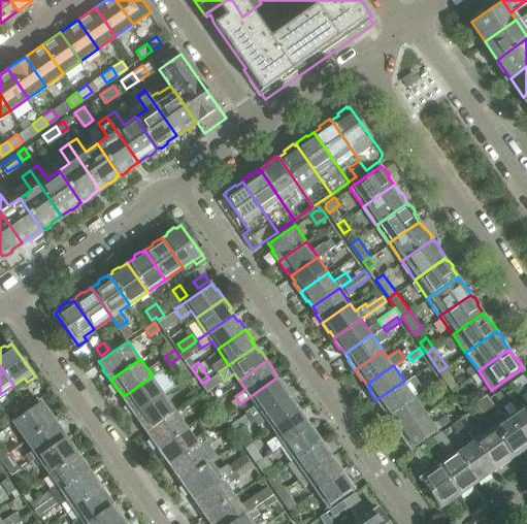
[(447,366),(439,371),(452,389),(459,385),(447,366)]
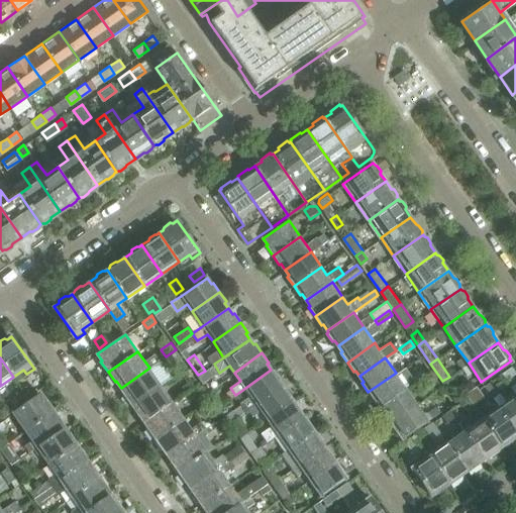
[(426,365),(418,371),(422,378),(424,376),(431,371),(426,365)]
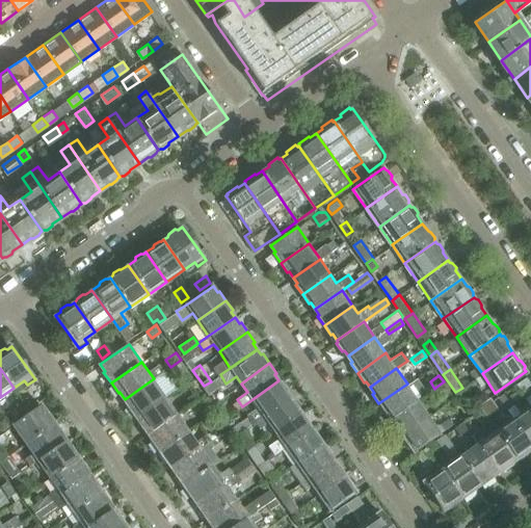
[(530,380),(527,375),(516,383),(522,389),(530,383),(530,380)]
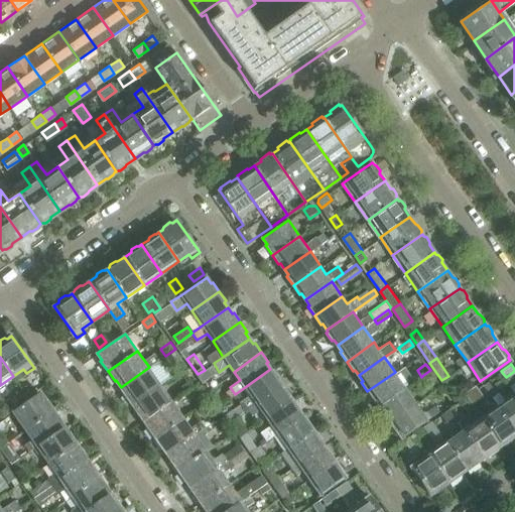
[(149,367),(121,387),(125,393),(123,394),(131,404),(160,384),(149,367)]
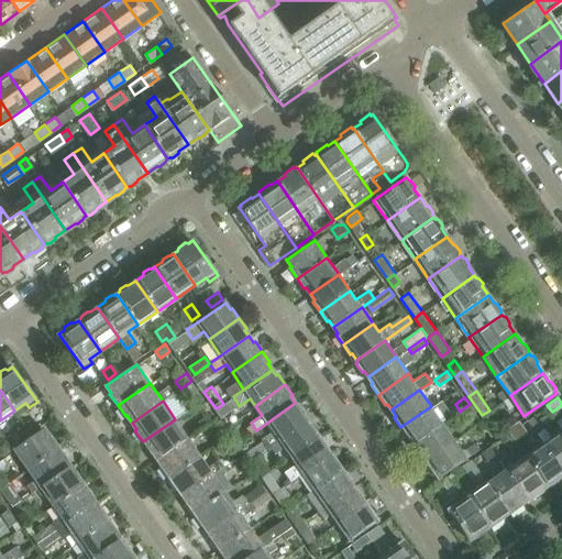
[(302,413),(304,412),(298,403),(296,404),(295,403),(267,423),(272,430),(262,438),(267,447),(278,439),(307,419),(302,413)]
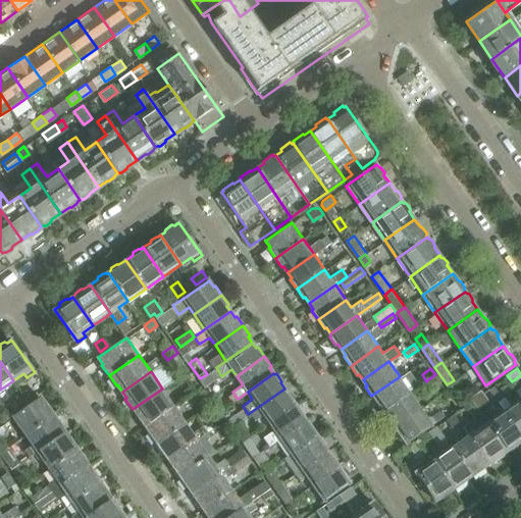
[(446,391),(435,374),(428,379),(439,395),(446,391)]
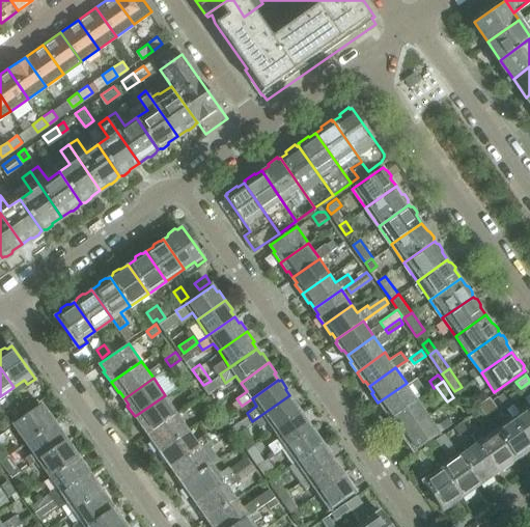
[(407,383),(378,403),(385,413),(387,412),(391,418),(417,399),(407,383)]
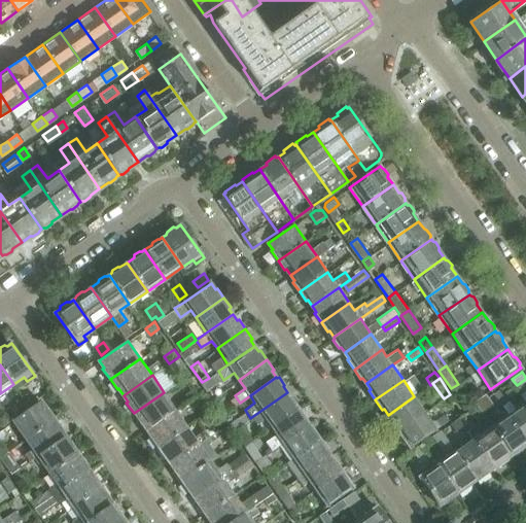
[(198,383),(185,391),(190,398),(203,390),(198,383)]
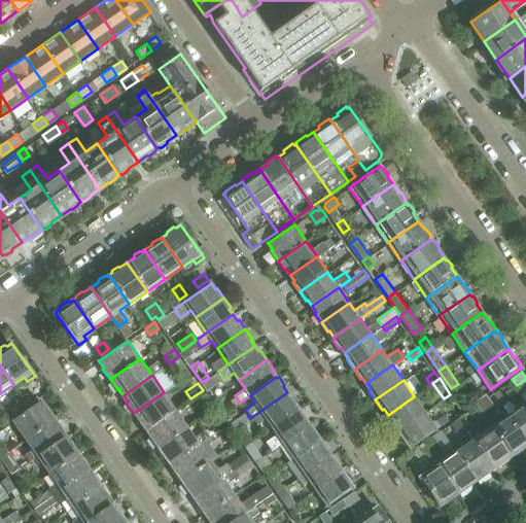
[(164,392),(134,413),(141,423),(142,422),(147,428),(176,409),(164,392)]
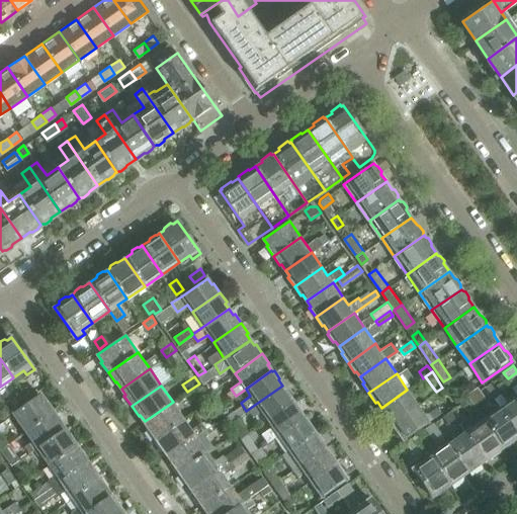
[(282,386),(256,404),(267,419),(294,400),(287,391),(286,392),(282,386)]
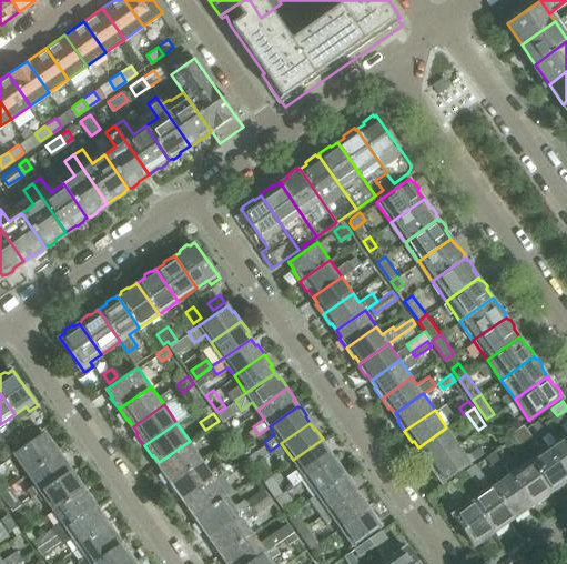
[(524,423),(513,431),(520,443),(533,434),(527,426),(524,423)]
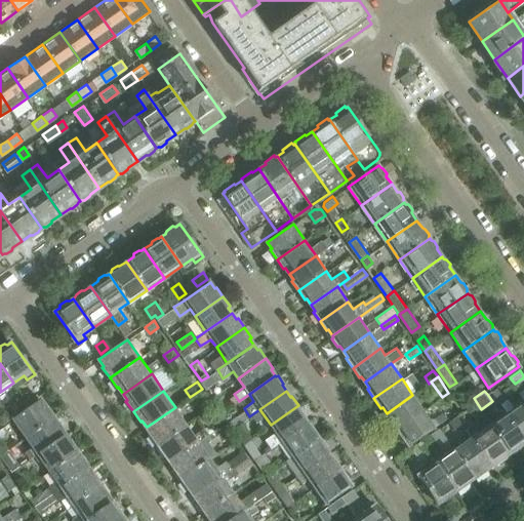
[(27,392),(22,395),(28,403),(33,400),(27,392)]
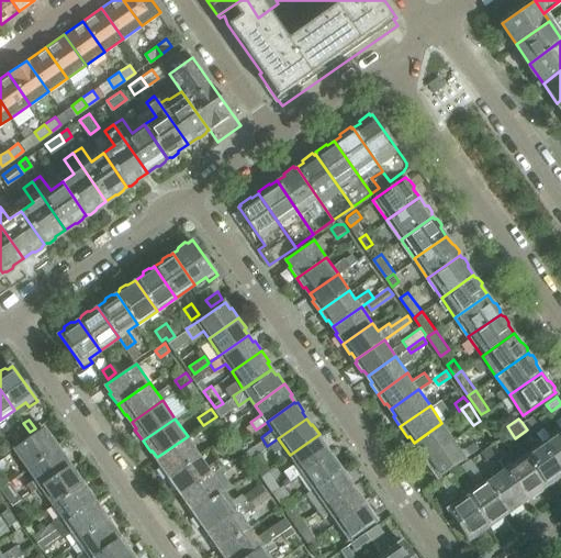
[(414,443),(418,448),(416,449),(424,460),(453,439),(441,423),(414,443)]
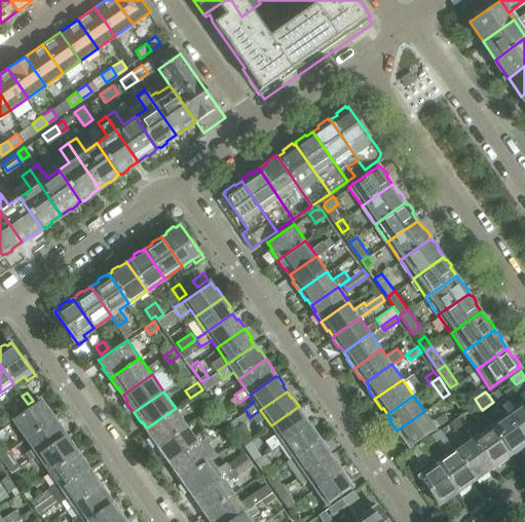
[(41,400),(12,420),(25,438),(55,416),(48,406),(46,407),(41,400)]
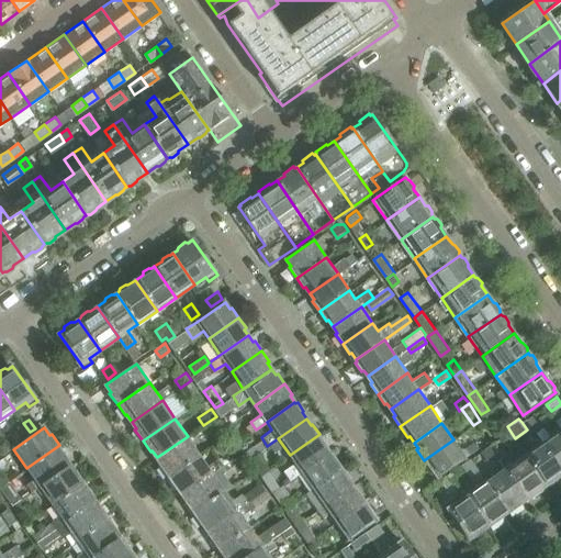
[(506,427),(498,433),(501,436),(503,439),(511,434),(506,427)]
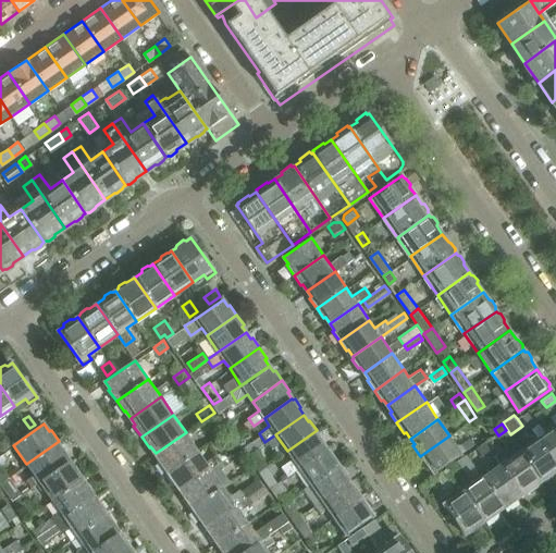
[(555,425),(538,437),(555,463),(555,425)]
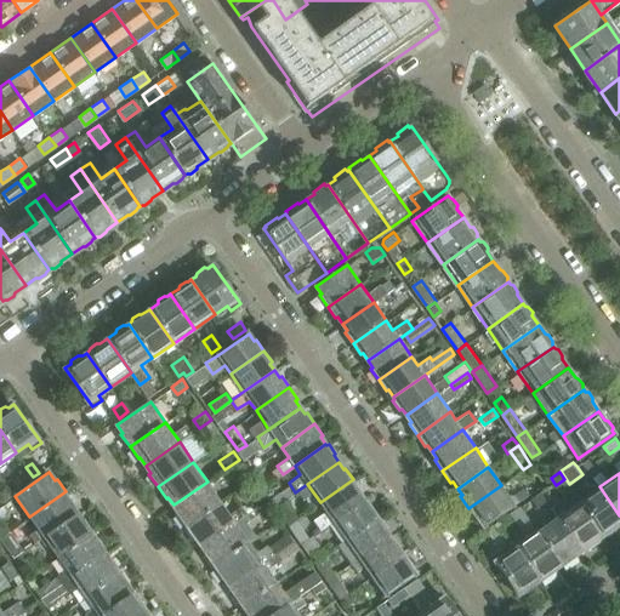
[(13,475),(5,482),(12,491),(21,485),(13,475)]
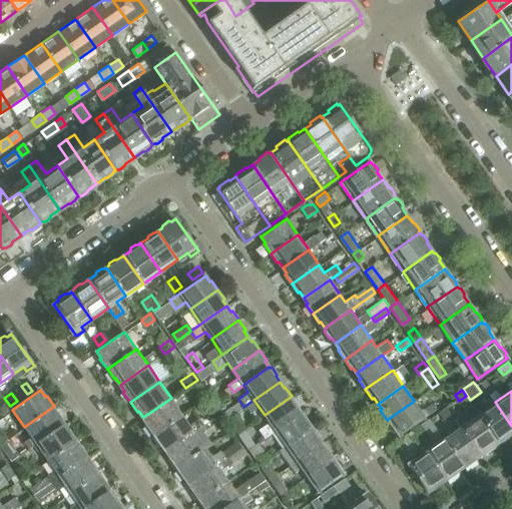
[(292,396),(265,415),(275,430),(301,412),(297,406),(298,405),(292,396)]
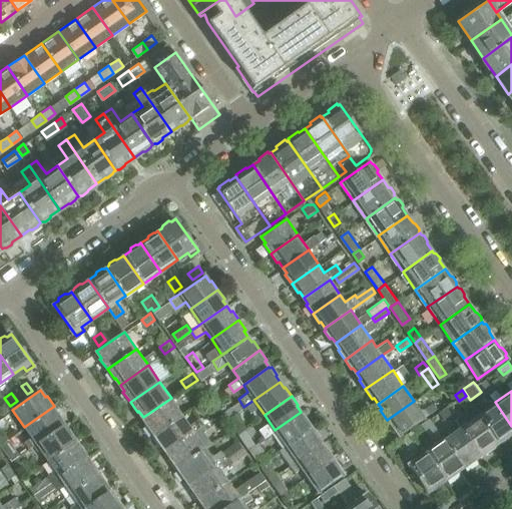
[(147,424),(145,425),(152,435),(182,414),(171,398),(143,417),(147,424)]
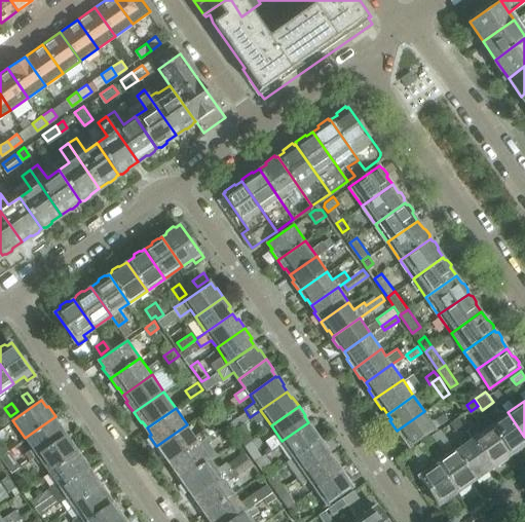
[(424,411),(397,431),(403,440),(405,439),(409,445),(436,426),(424,411)]
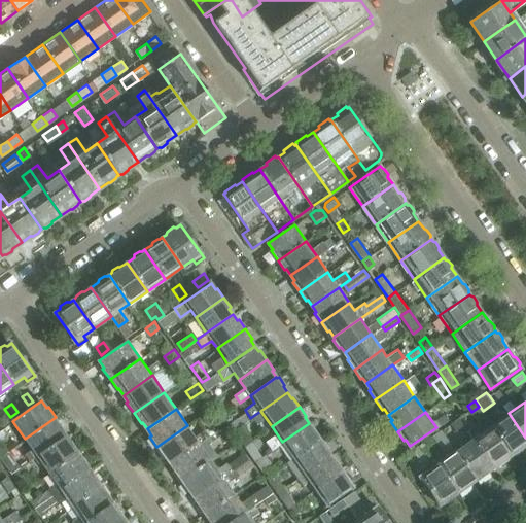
[(525,438),(509,413),(491,425),(512,454),(514,453),(517,453),(522,450),(523,447),(525,444),(525,438)]
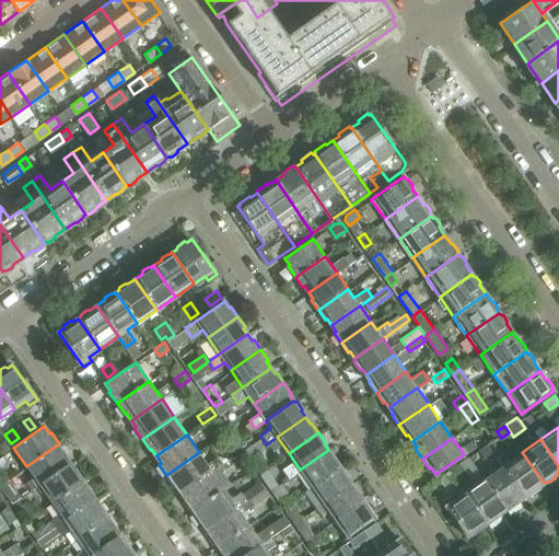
[(59,443),(26,466),(39,484),(70,463),(65,455),(67,454),(59,443)]
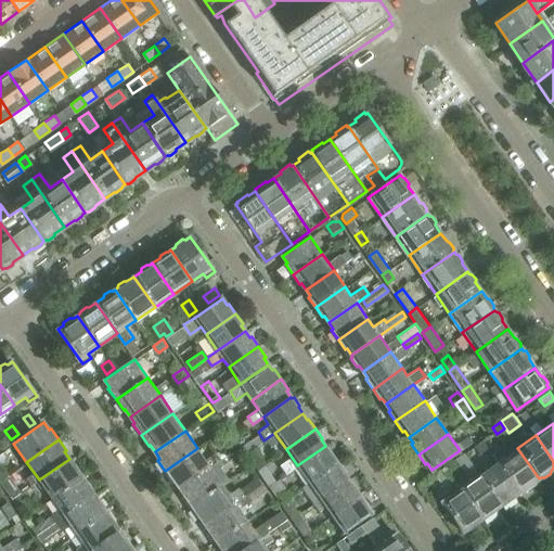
[(482,439),(475,445),(480,451),(488,446),(482,439)]
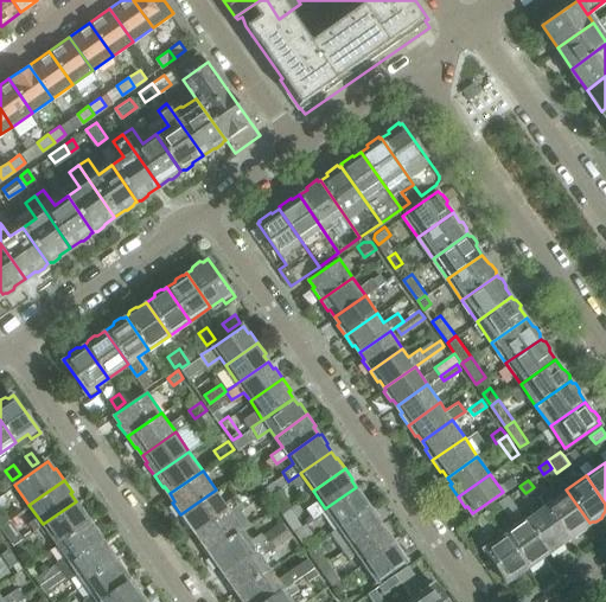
[(356,487),(325,508),(338,526),(370,504),(362,493),(361,494),(356,487)]
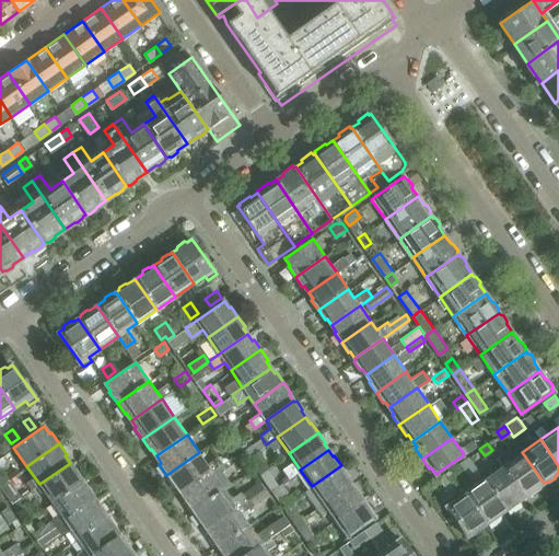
[(257,451),(249,456),(260,473),(268,467),(269,467),(257,451)]
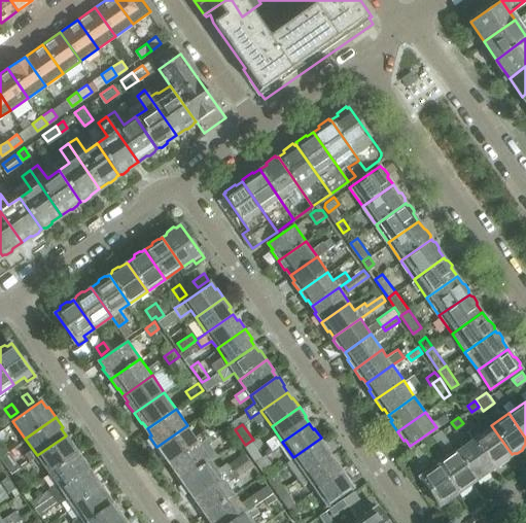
[(187,425),(156,447),(165,457),(166,456),(171,462),(200,443),(209,436),(205,429),(195,437),(187,425)]
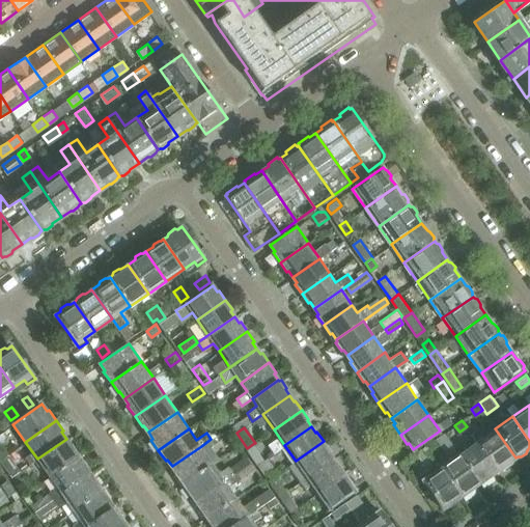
[(495,428),(477,441),(498,470),(504,466),(507,466),(512,463),(513,460),(515,458),(495,428)]
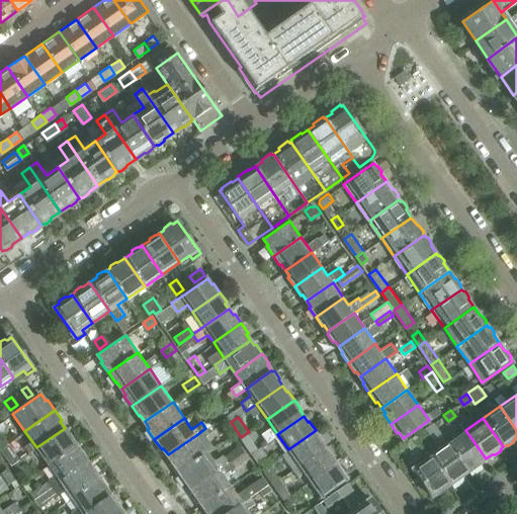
[(434,422),(426,427),(440,448),(431,454),(450,483),(452,482),(455,482),(460,479),(461,476),(468,470),(448,442),(434,422)]
